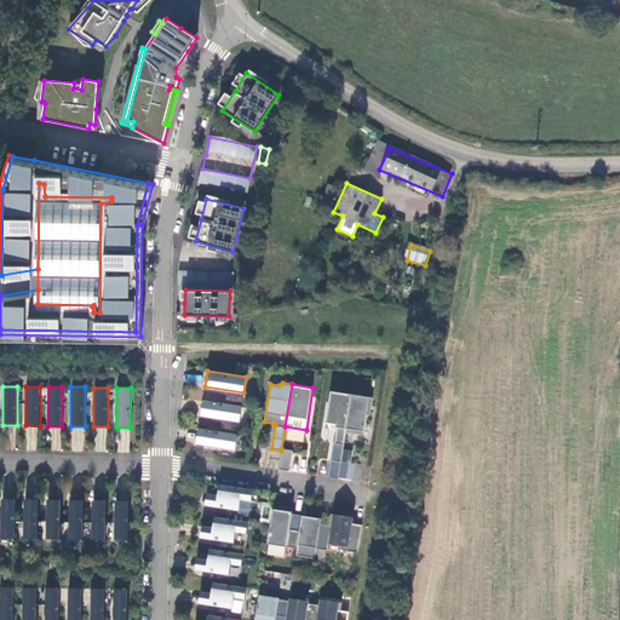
[(345,431),(351,394),(331,390),(326,422),(336,423),(336,426),(337,426),(334,442),(333,442),(331,459),(340,461),(340,460),(343,449),(345,431)]
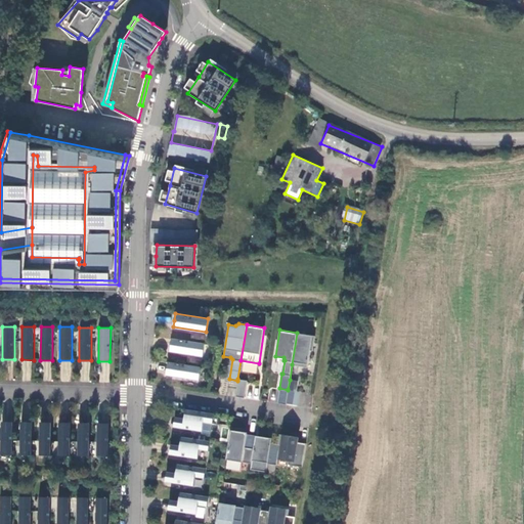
[(314,335),(297,333),(292,364),(307,366),(310,350),(312,350),(314,335)]
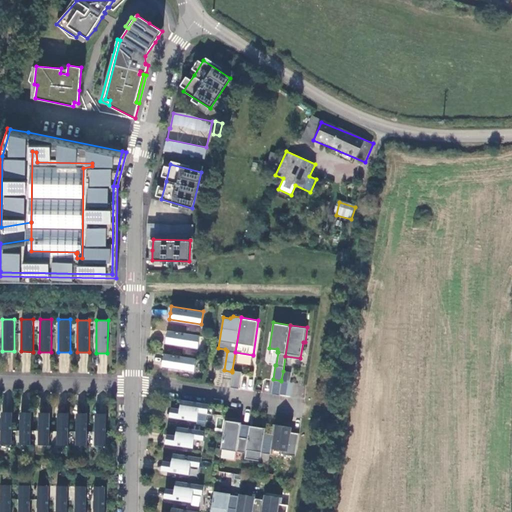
[(200,335),(168,330),(167,336),(166,342),(198,347),(200,335)]
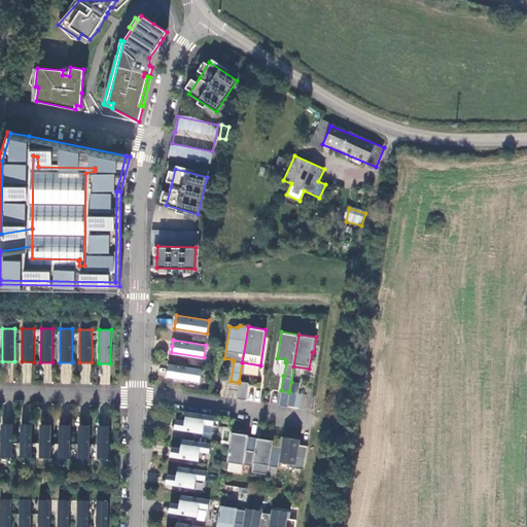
[(22,383),(31,383),(32,362),(23,362),(22,383)]
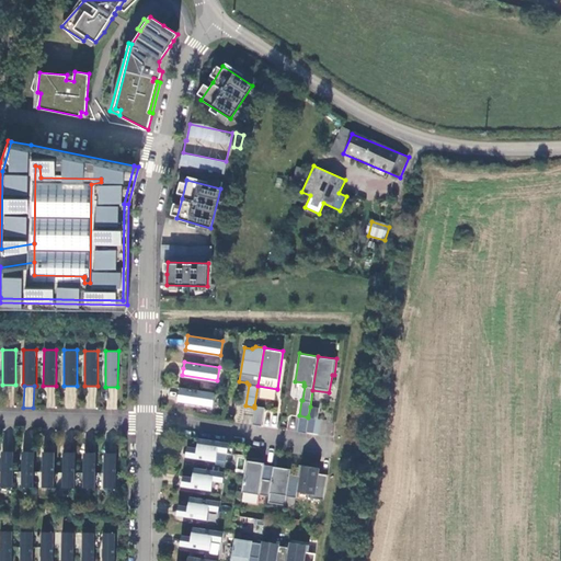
[(215,392),(180,387),(179,393),(178,400),(213,405),(215,392)]
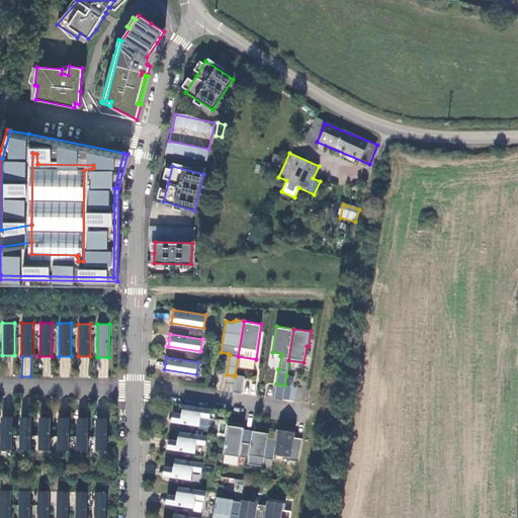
[(108,359),(100,359),(98,377),(107,377),(108,359)]
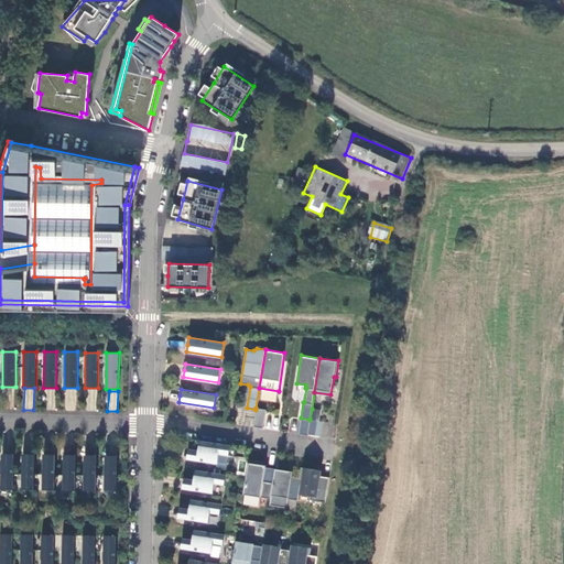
[(256,410),(247,408),(243,424),(253,426),(256,410)]
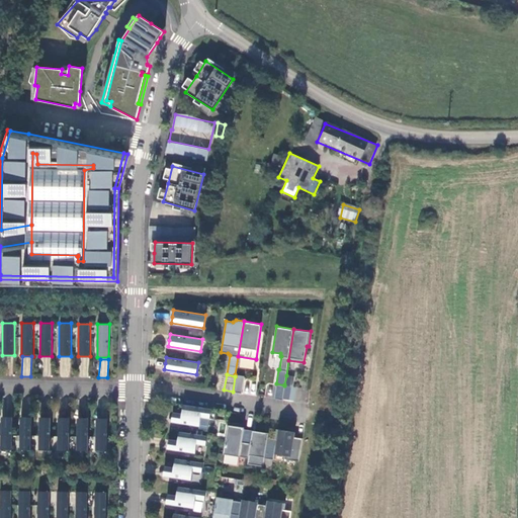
[(244,375),(235,374),(235,376),(233,392),(241,393),(244,375)]
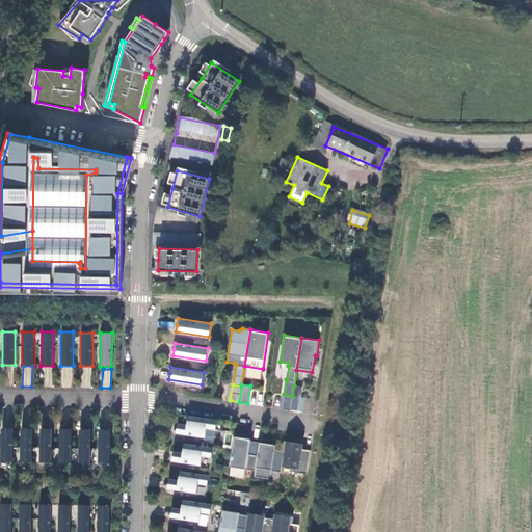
[(301,387),(294,386),(292,395),(300,396),(301,387)]
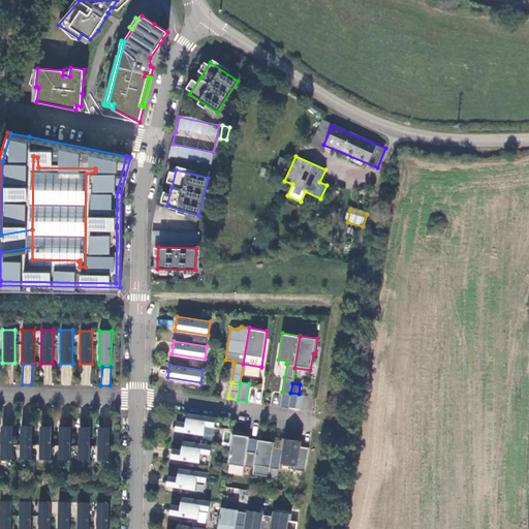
[(290,394),(282,392),(280,406),(288,408),(290,394)]
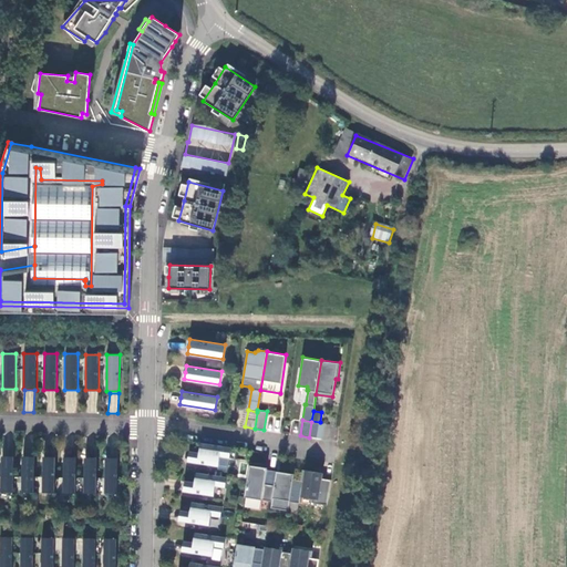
[(322,423),(312,422),(310,435),(321,436),(322,423)]
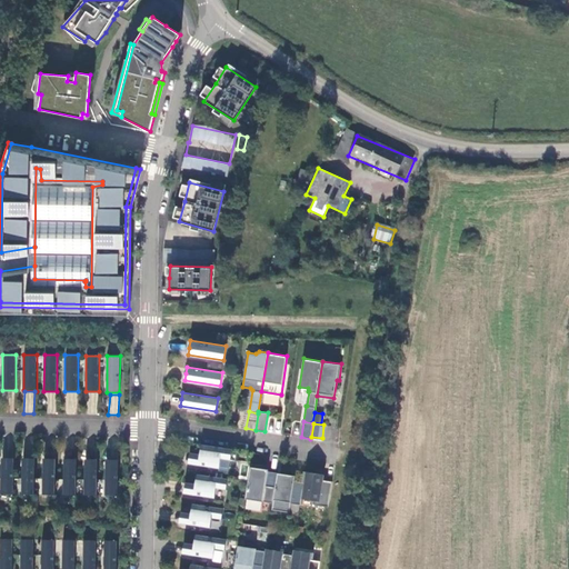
[(189,457),(188,462),(219,468),(220,458),(230,459),(232,448),(201,443),(199,453),(190,451),(189,457)]
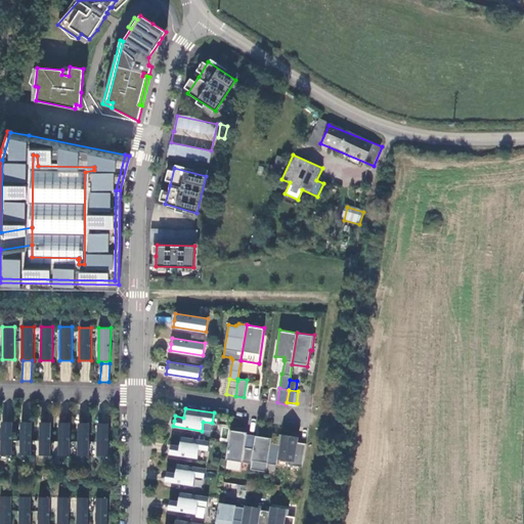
[(13,421),(1,421),(1,454),(13,454),(13,421)]
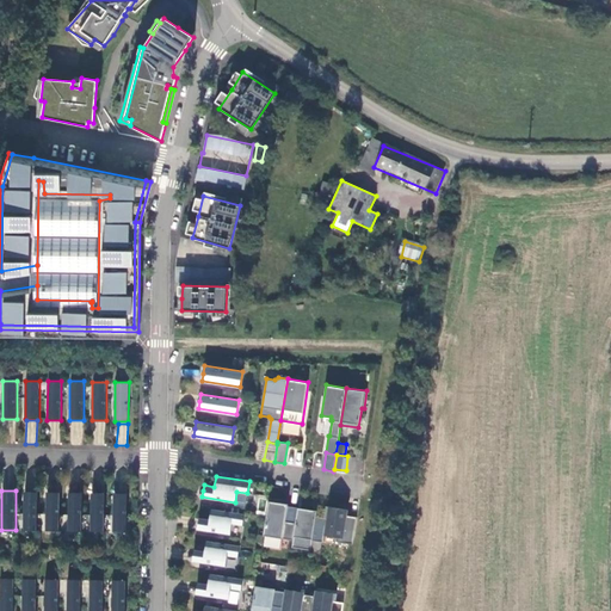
[(38,491),(24,491),(24,530),(37,530),(38,491)]
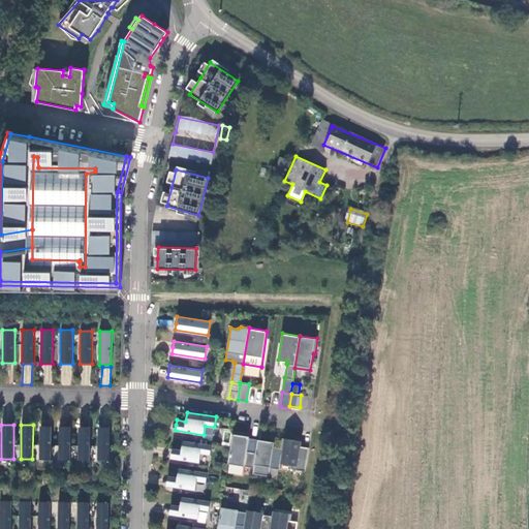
[(52,426),(40,426),(39,459),(52,459),(52,426)]
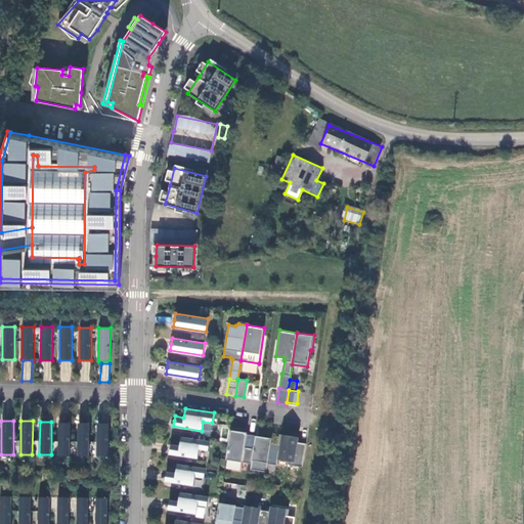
[(71,422),(58,422),(58,455),(71,455),(71,422)]
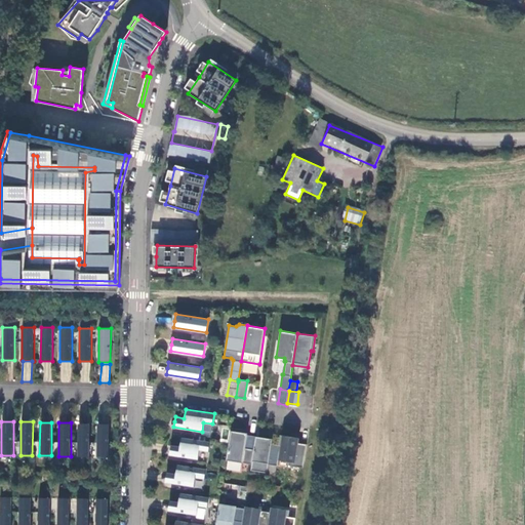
[(90,422),(78,422),(78,456),(89,456),(90,422)]
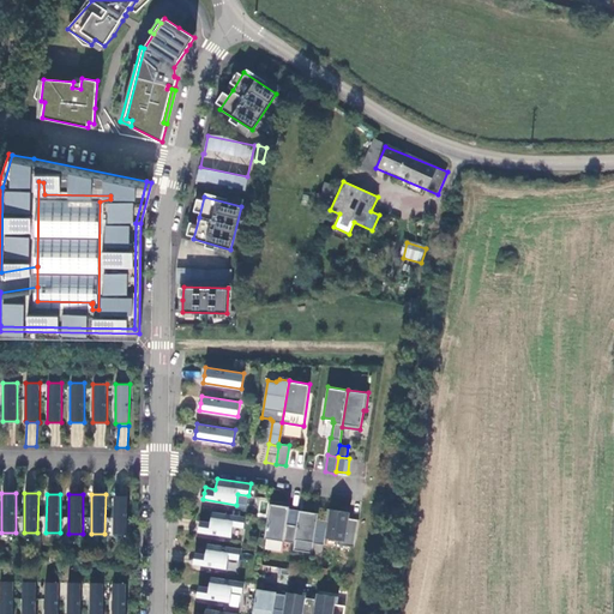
[(127,494),(114,494),(113,534),(127,534),(127,494)]
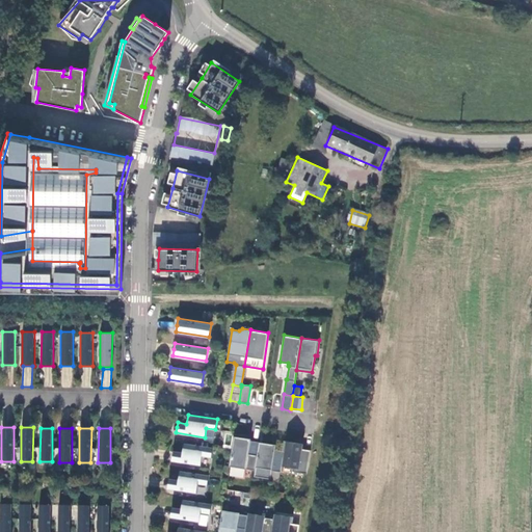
[(230,466),(255,470),(259,442),(250,440),(250,437),(245,437),(245,434),(234,433),(230,466)]
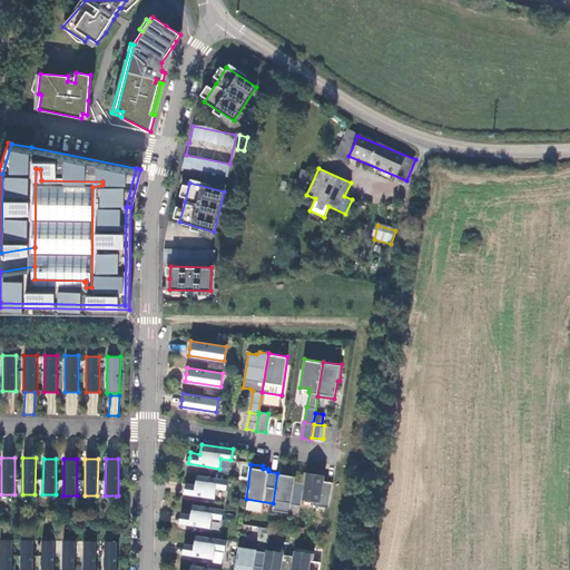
[(324,474),(306,472),(304,482),(302,499),(313,500),(316,504),(328,507),(333,481),(323,480),(324,474)]
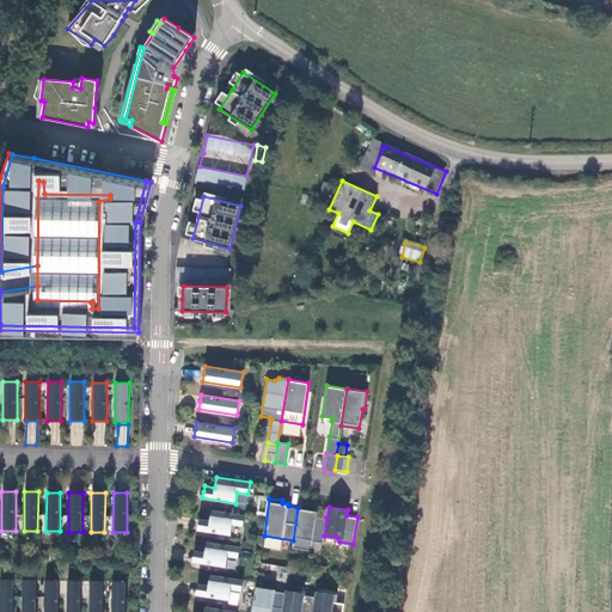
[(298,508),(293,540),(292,548),(311,550),(313,540),(323,543),(324,536),(326,518),(317,516),(317,510),(298,508)]
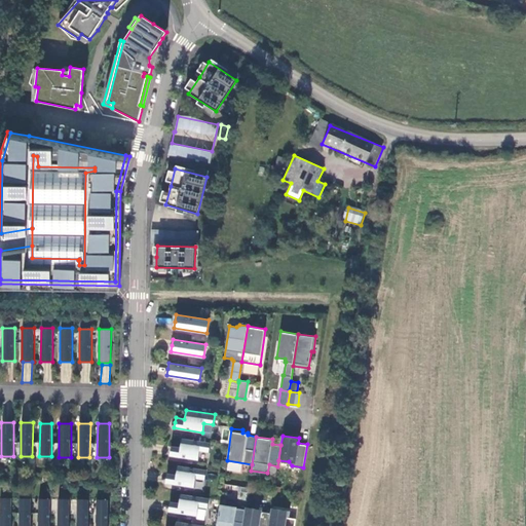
[(171,449),(170,455),(198,459),(199,451),(209,452),(211,442),(182,438),(180,446),(172,445),(171,449)]
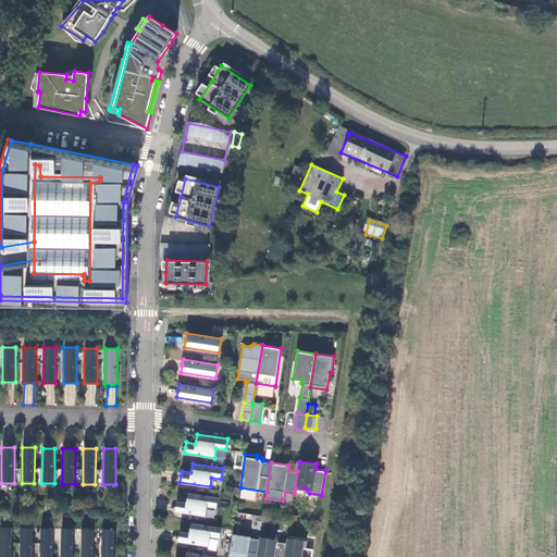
[(176,505),(175,511),(206,516),(207,506),(217,508),(218,497),(188,492),(186,502),(176,500),(176,505)]
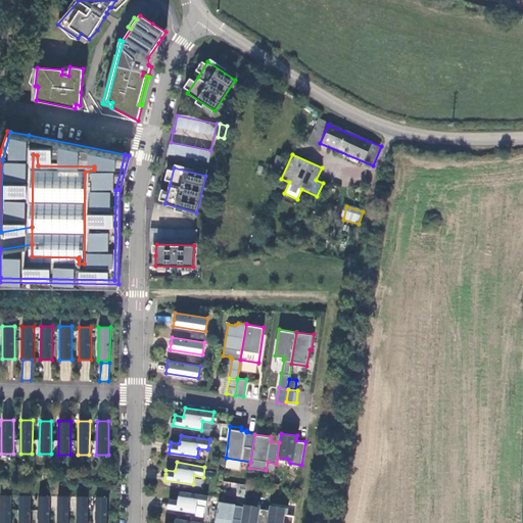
[(168,504),(167,508),(195,513),(197,504),(206,505),(207,494),(179,490),(178,500),(169,497),(168,504)]
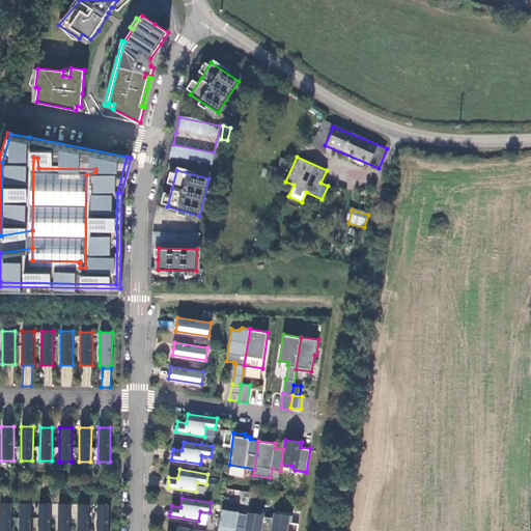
[(11,530),(12,502),(0,502),(0,530),(11,530)]
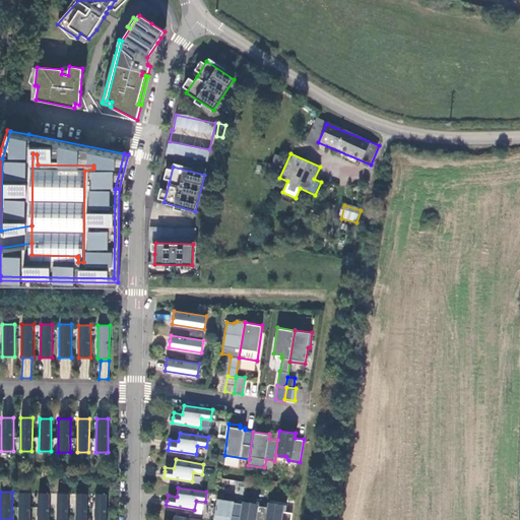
[(30,519),(31,493),(19,493),(18,519),(30,519)]
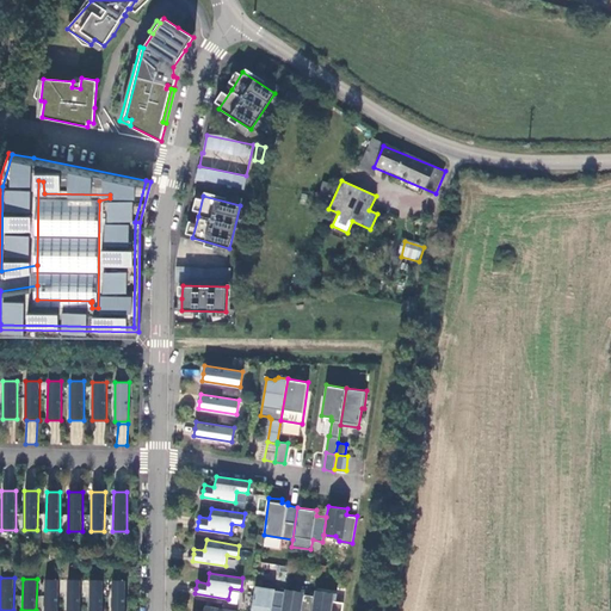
[(57,610),(59,579),(44,579),(44,610),(57,610)]
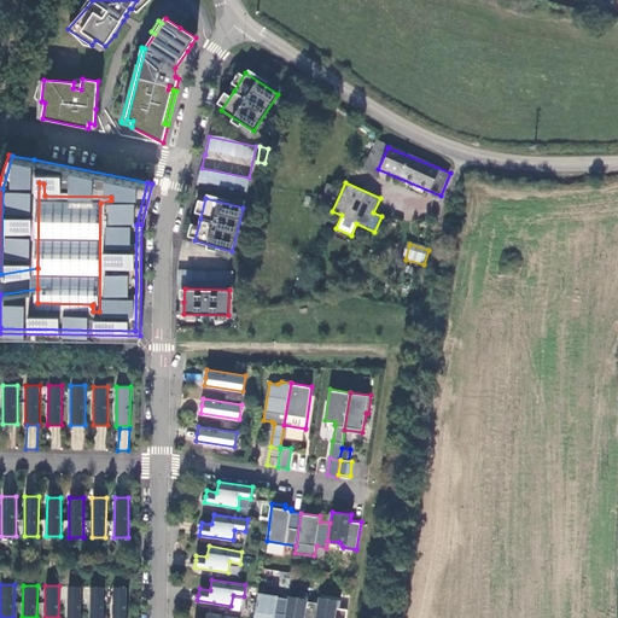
[(81,617),(82,586),(68,586),(66,617),(81,617)]
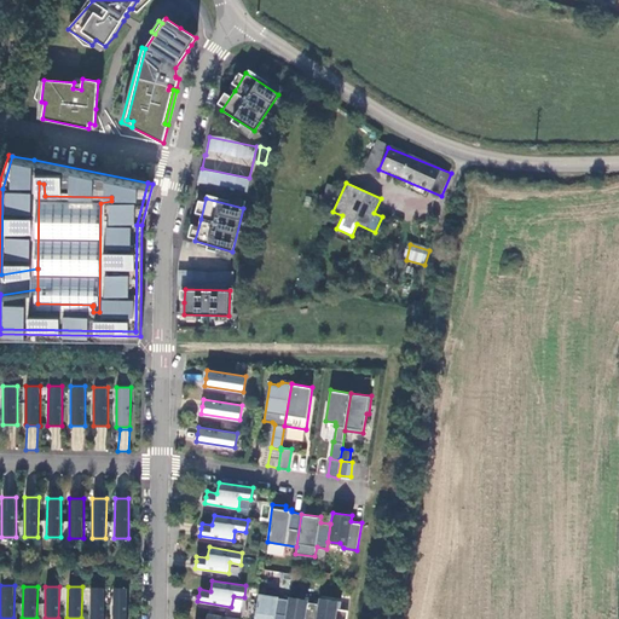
[(104,618),(105,586),(91,586),(90,618),(104,618)]
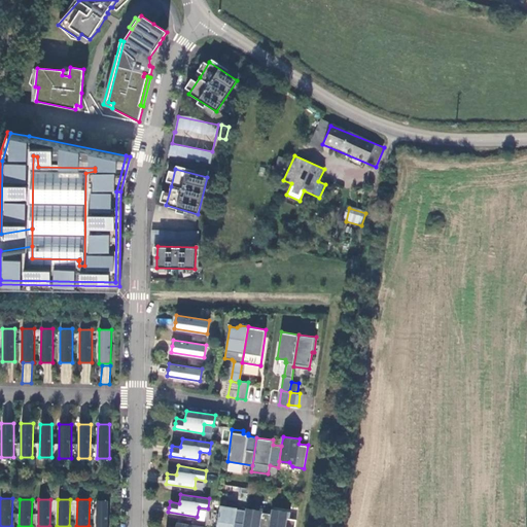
[(108,526),(109,500),(97,500),(96,526),(108,526)]
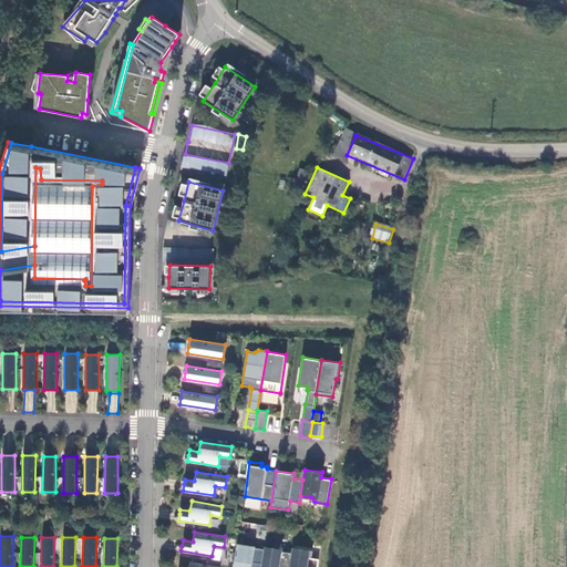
[(255,546),(237,543),(233,566),(260,566),(264,548),(255,547),(255,546)]
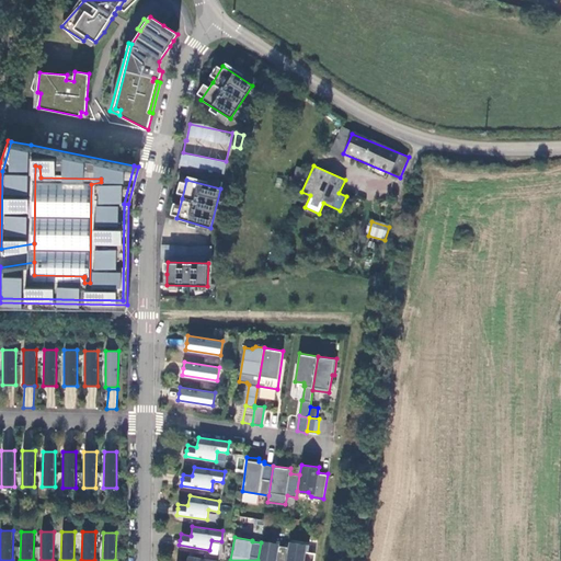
[(307,551),(308,544),(289,541),(288,547),(286,560),(313,560),(316,552),(307,551)]
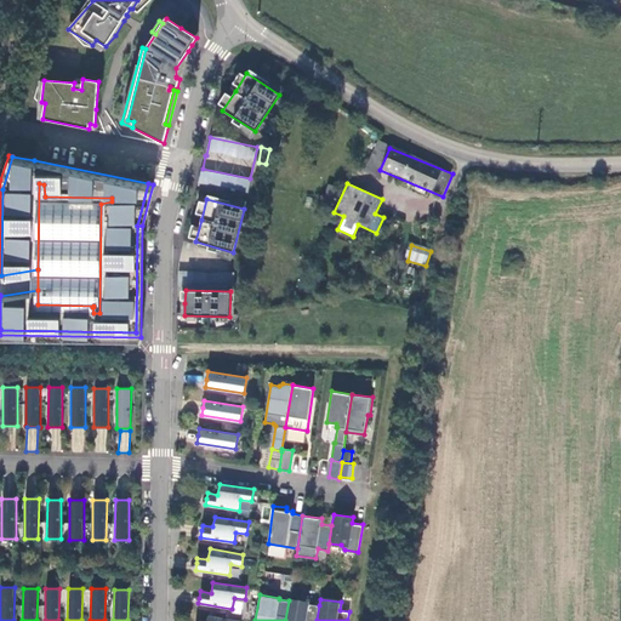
[(317,620),(319,605),(289,600),(285,620),(317,620)]
